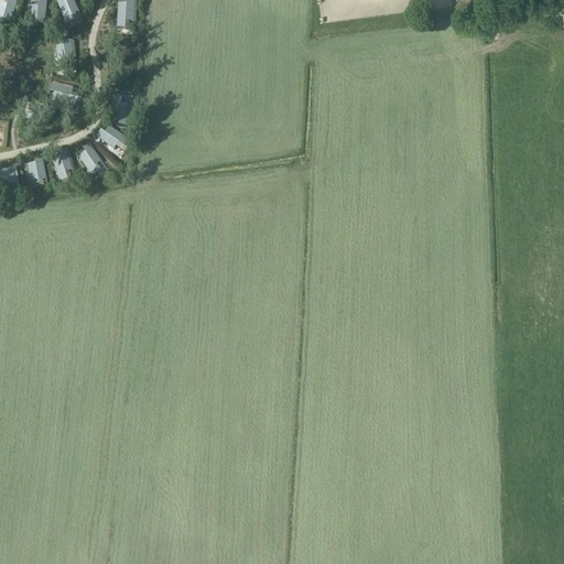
[(0,0),(0,18),(8,22),(18,0),(0,0)]
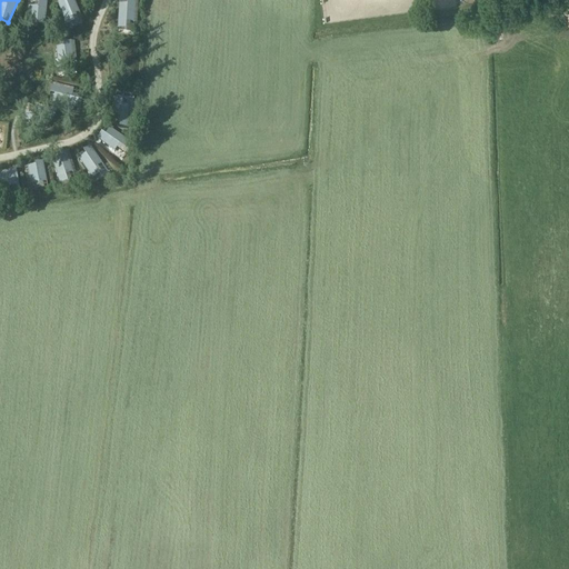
[(85,21),(75,0),(55,0),(68,29),(85,21)]
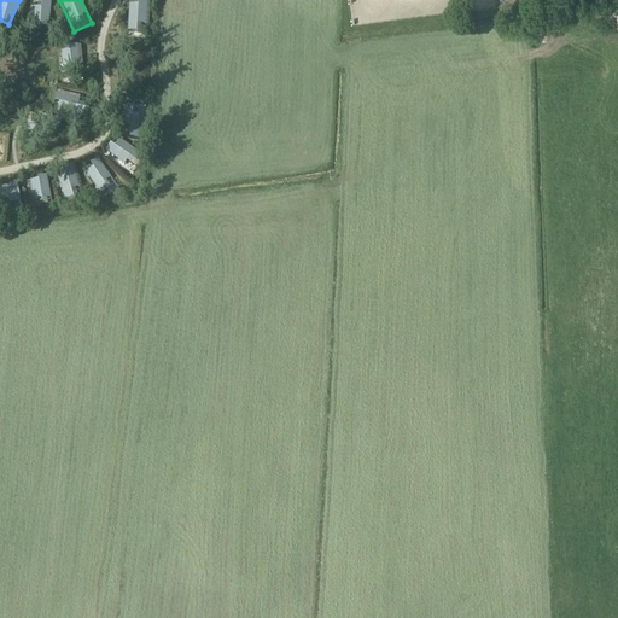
[(52,3),(34,1),(31,29),(51,30),(52,3)]
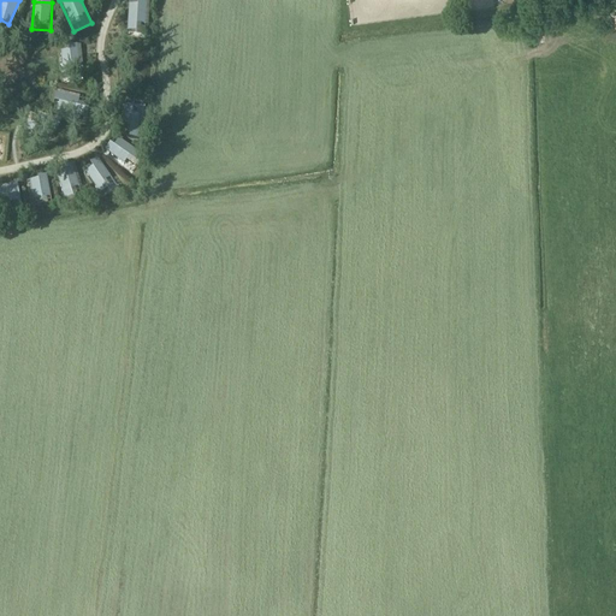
[(149,7),(129,6),(128,31),(148,33),(149,7)]
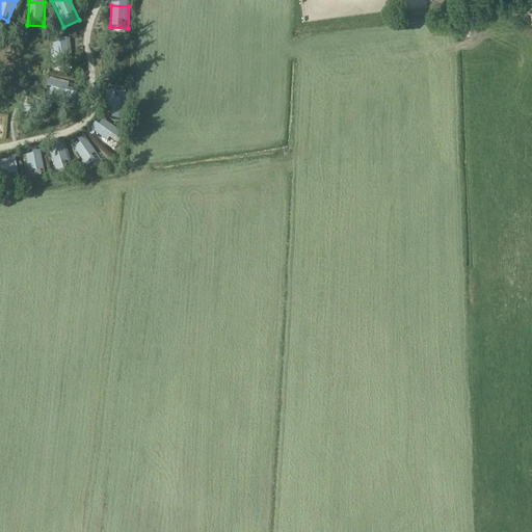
[(69,40),(52,42),(55,68),(72,67),(69,40)]
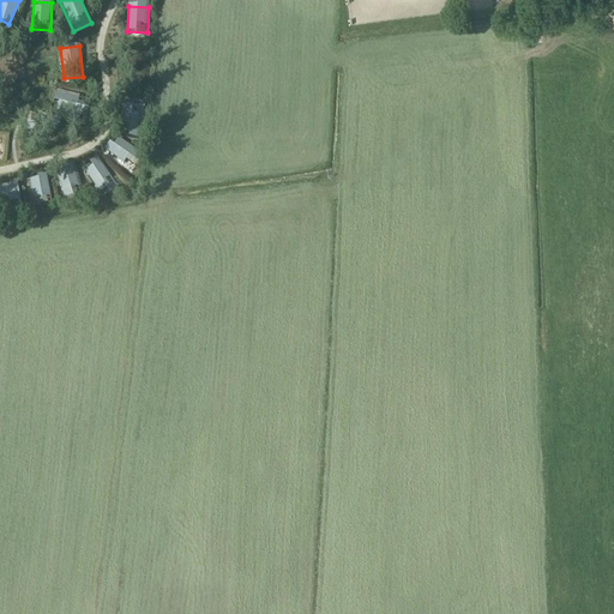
[(71,94),(65,115),(94,126),(101,106),(76,97),(71,94)]
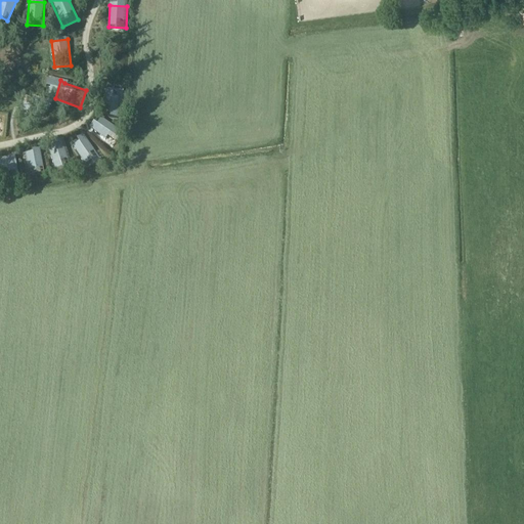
[(122,90),(104,89),(101,117),(119,119),(122,90)]
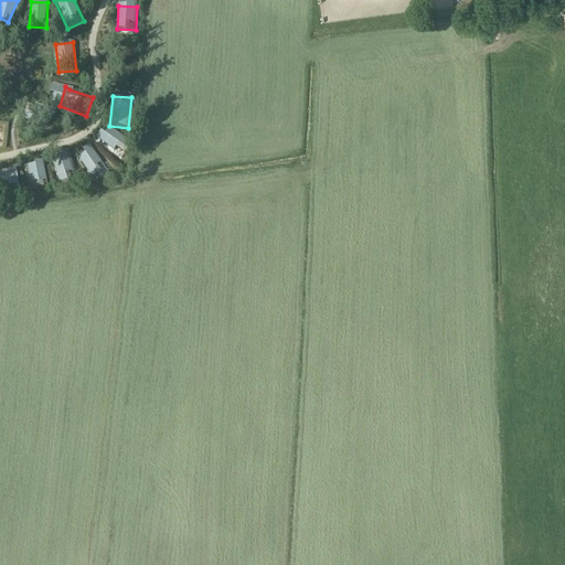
[(131,139),(104,123),(94,140),(120,156),(131,139)]
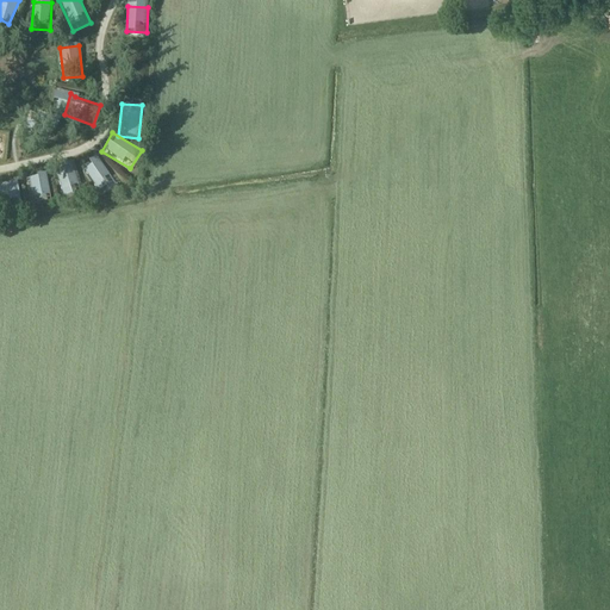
[(101,161),(87,172),(104,197),(118,186),(101,161)]
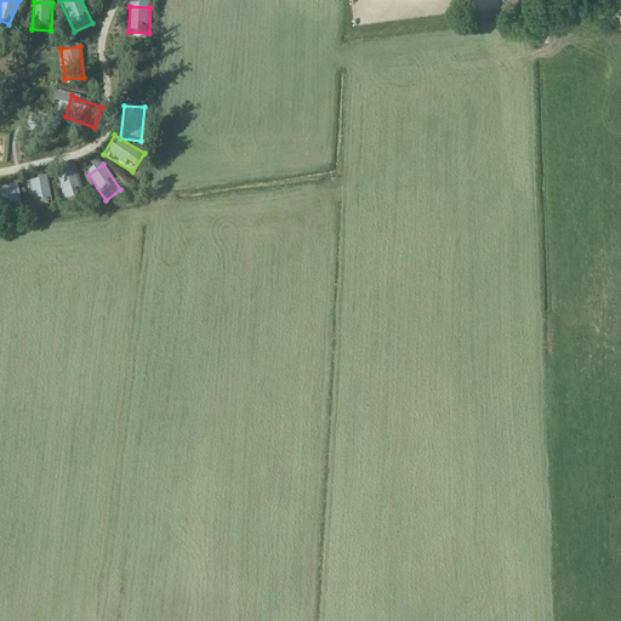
[(77,171),(57,178),(67,208),(86,201),(77,171)]
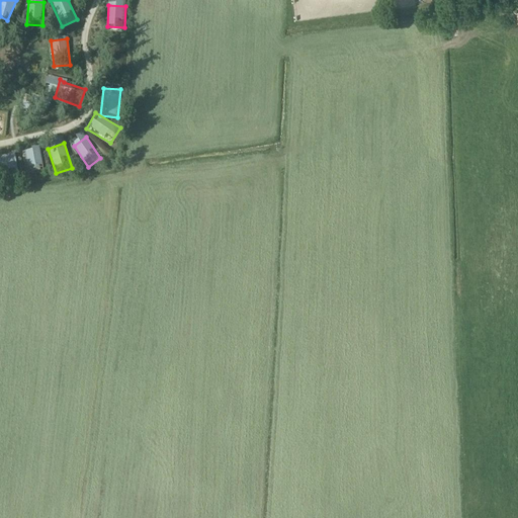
[(42,166),(37,147),(24,150),(28,169),(42,166)]
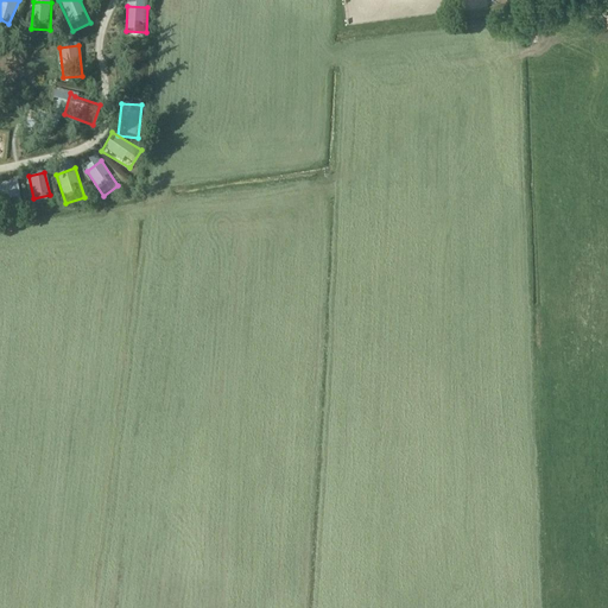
[(0,204),(19,202),(16,182),(0,184),(0,204)]
